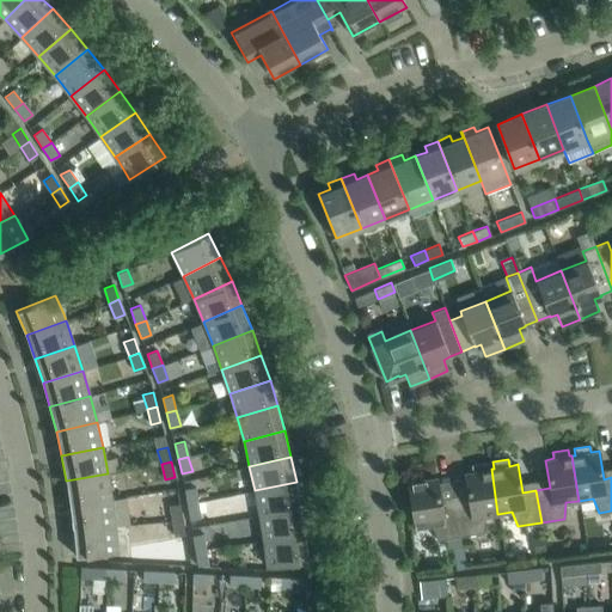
[(497,514),(491,469),(489,469),(488,463),(472,465),(473,471),(464,473),(469,501),(456,503),(460,536),(483,532),(484,516),(497,514)]
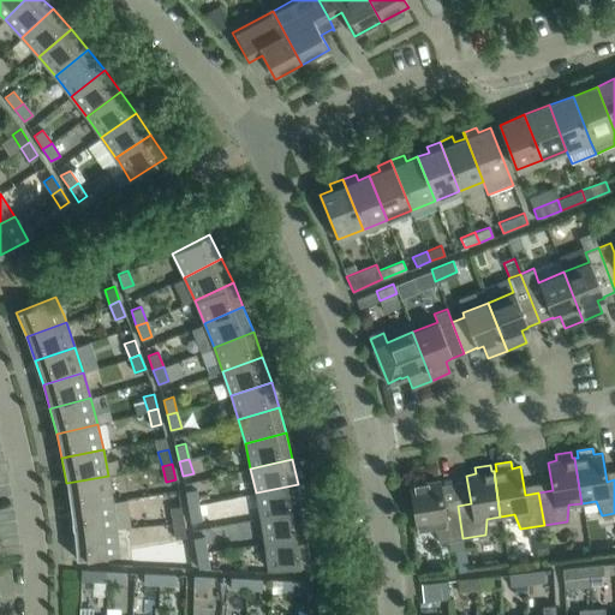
[(112,502),(108,476),(66,483),(70,508),(112,502)]
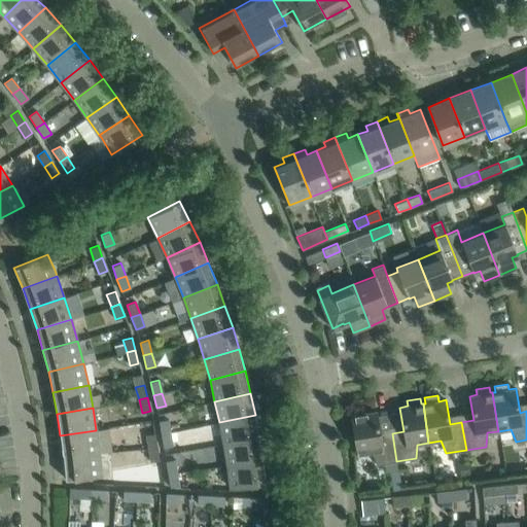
[(392,433),(391,433),(380,435),(376,412),(351,416),(357,454),(371,452),(377,465),(384,463),(386,473),(398,471),(396,461),(392,433)]
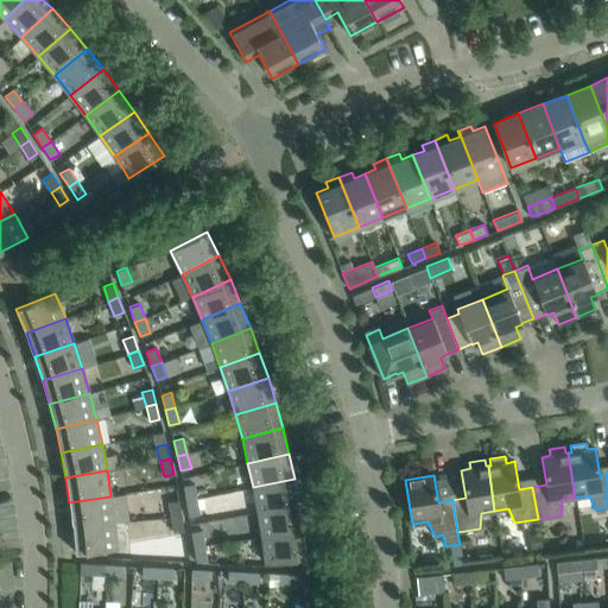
[(298,505),(295,479),(253,487),(258,512),(298,505)]
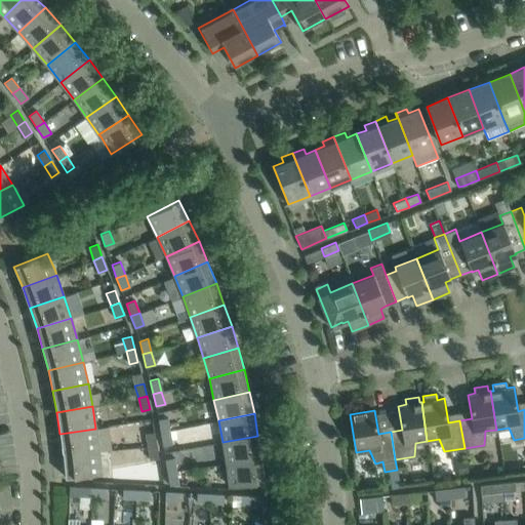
[(158,419),(160,433),(169,431),(167,417),(158,419)]
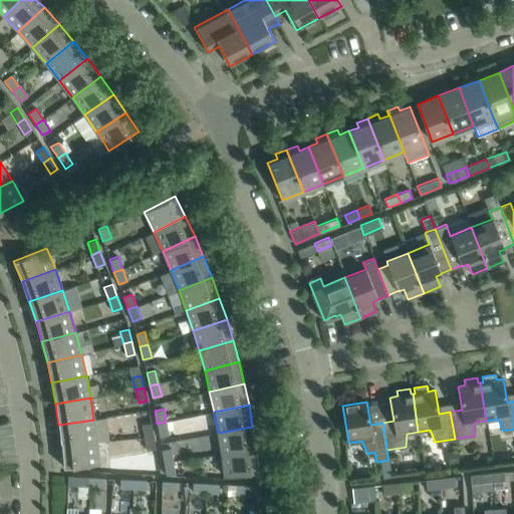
[(105,418),(93,420),(58,425),(61,446),(96,442),(108,440),(105,418)]
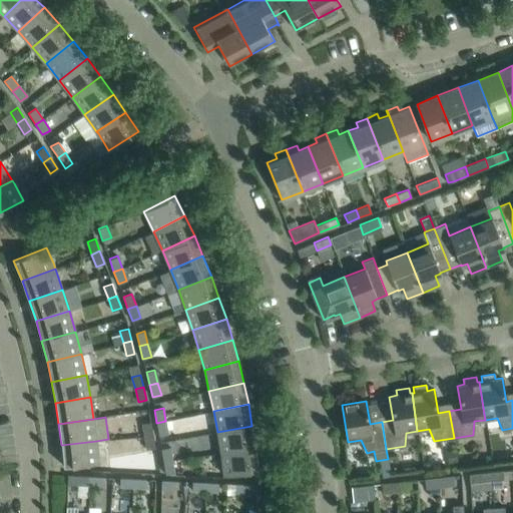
[(167,434),(165,421),(156,423),(159,436),(167,434)]
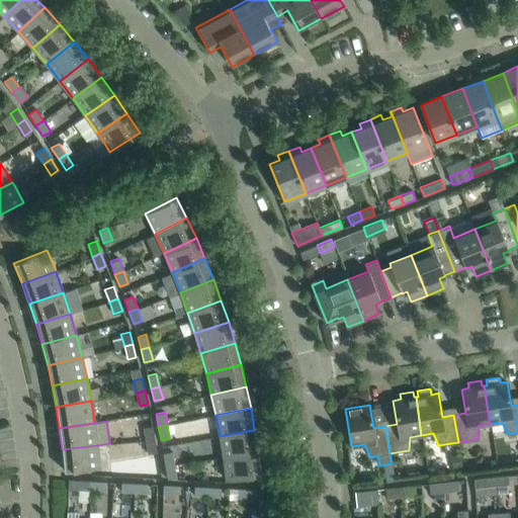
[(144,428),(146,440),(154,439),(152,426),(144,428)]
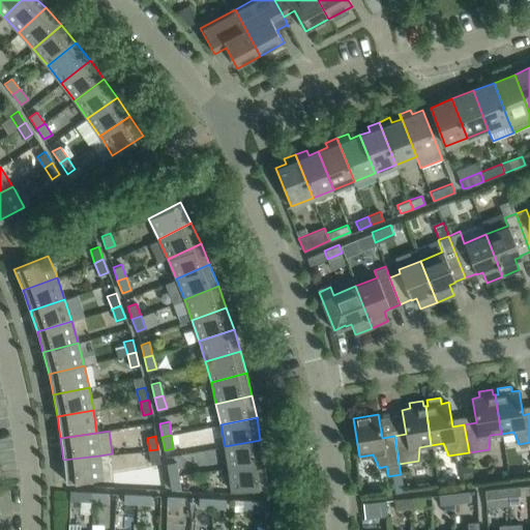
[(264,463),(260,440),(225,446),(228,468),(264,463)]
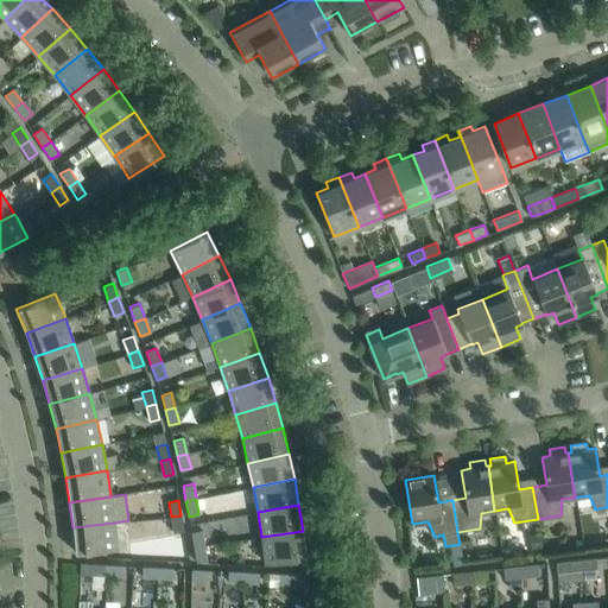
[(184,531),(181,515),(171,517),(173,532),(184,531)]
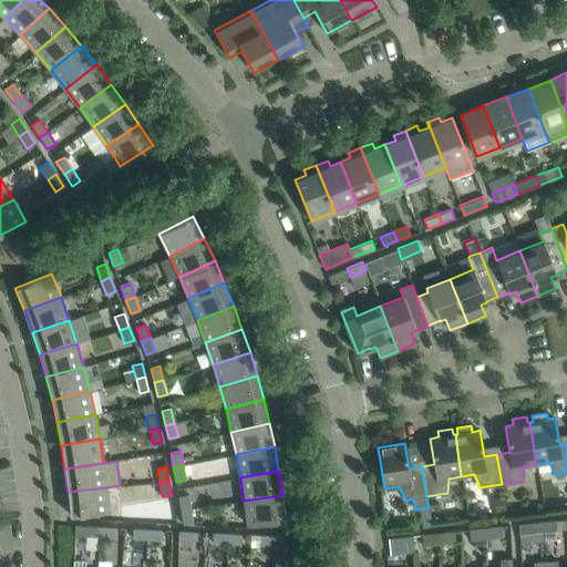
[(109,513),(106,487),(68,492),(70,515),(109,513)]
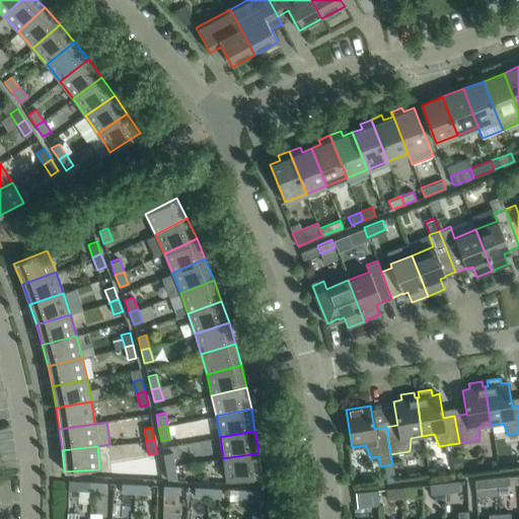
[(172,452),(163,454),(165,467),(174,465),(172,452)]
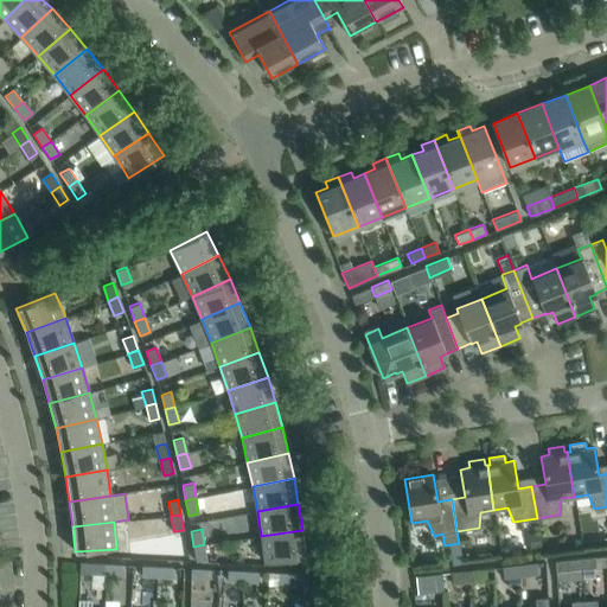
[(306,557),(302,530),(261,536),(264,562),(306,557)]
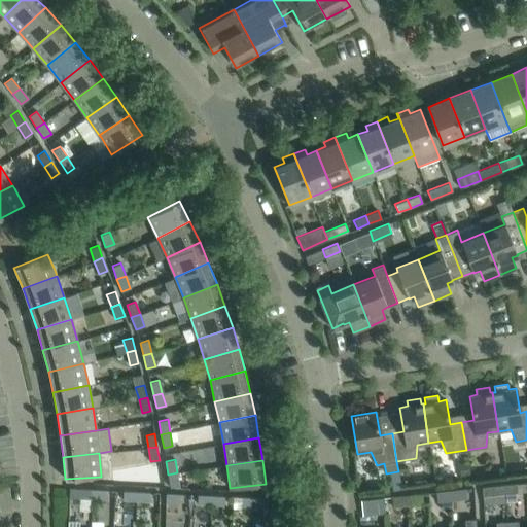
[(179,486),(177,472),(168,475),(170,487),(179,486)]
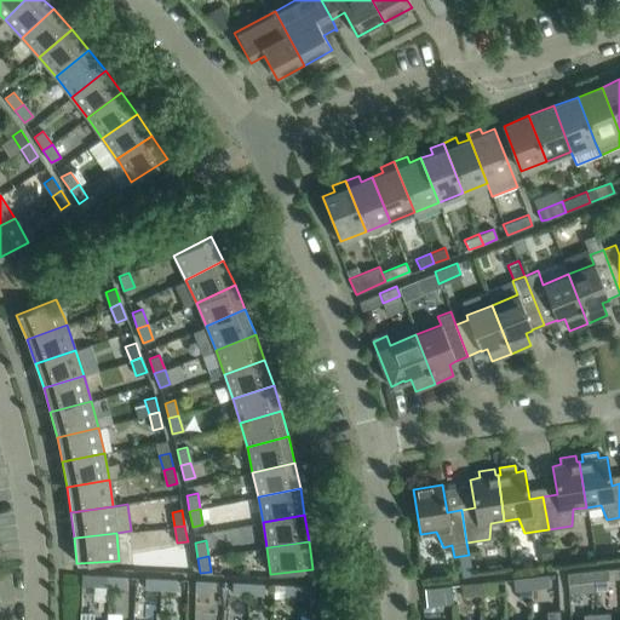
[(608,568),(592,570),(593,581),(608,579),(608,568)]
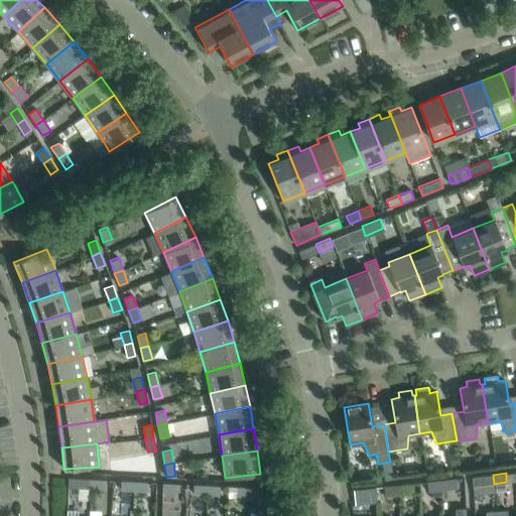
[(494,484),(493,475),(472,477),(473,486),(494,484)]
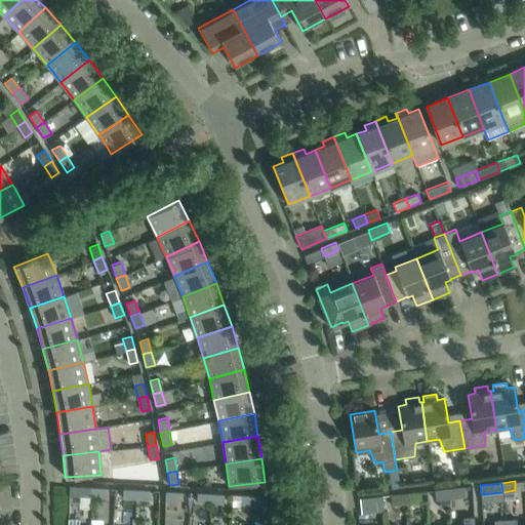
[(91,496),(91,487),(79,487),(69,486),(69,495),(78,495),(91,496)]
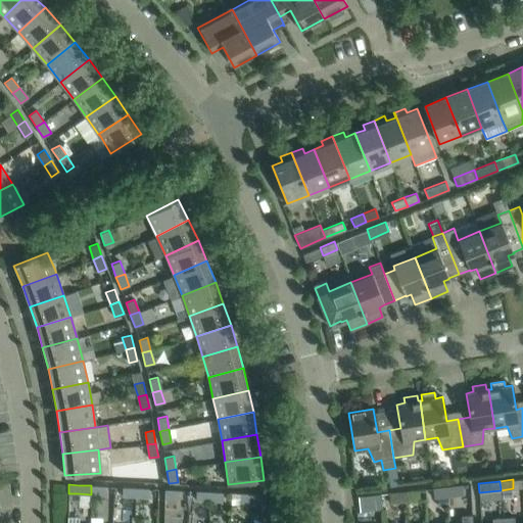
[(104,495),(104,486),(91,485),(91,494),(104,495)]
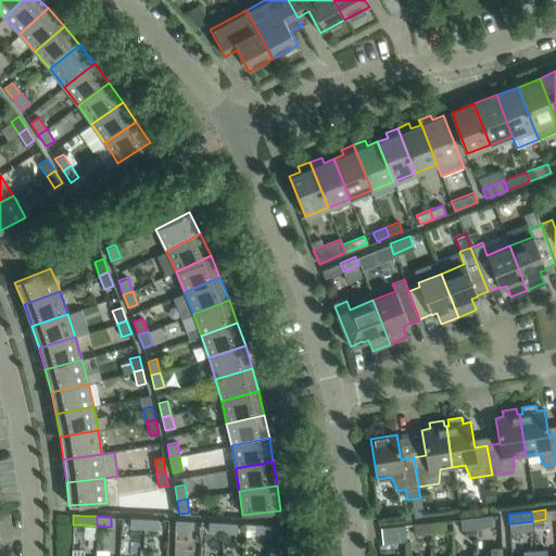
[(491,516),(476,517),(477,528),(492,527),(491,516)]
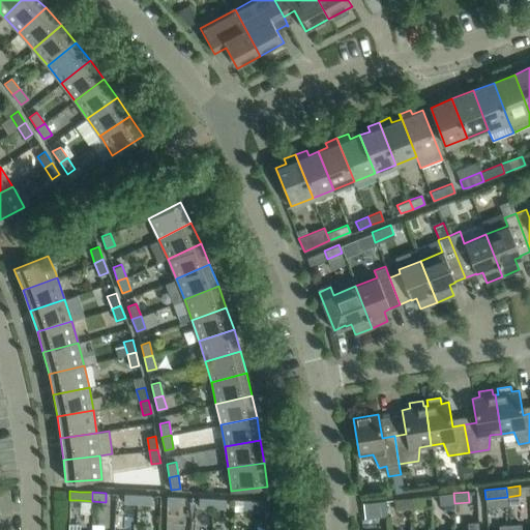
[(454,503),(453,493),(438,495),(439,505),(454,503)]
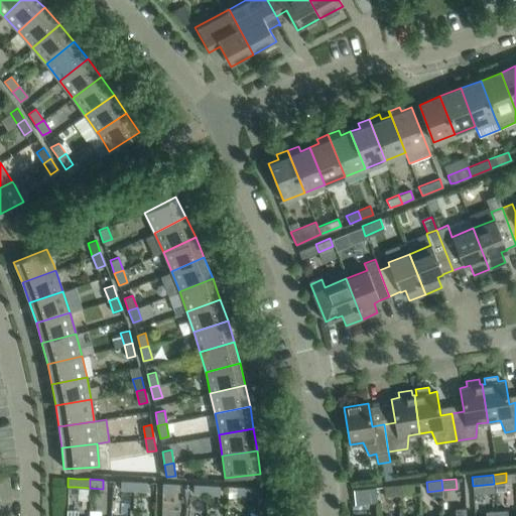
[(134,490),(134,482),(120,481),(120,490),(134,490)]
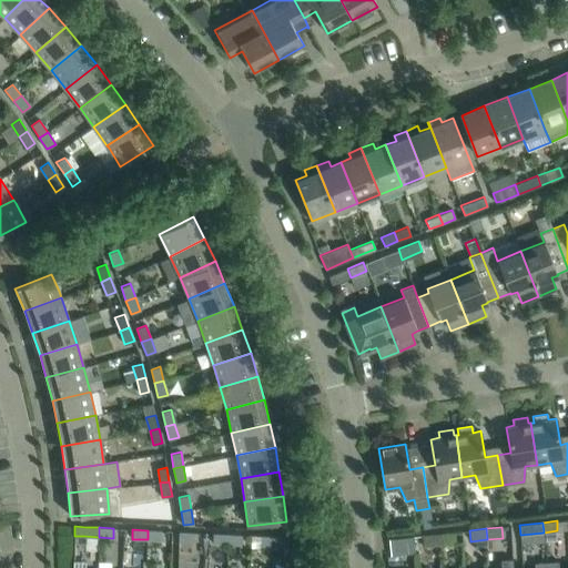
[(148,530),(148,539),(146,549),(160,549),(161,540),(161,530),(148,530)]
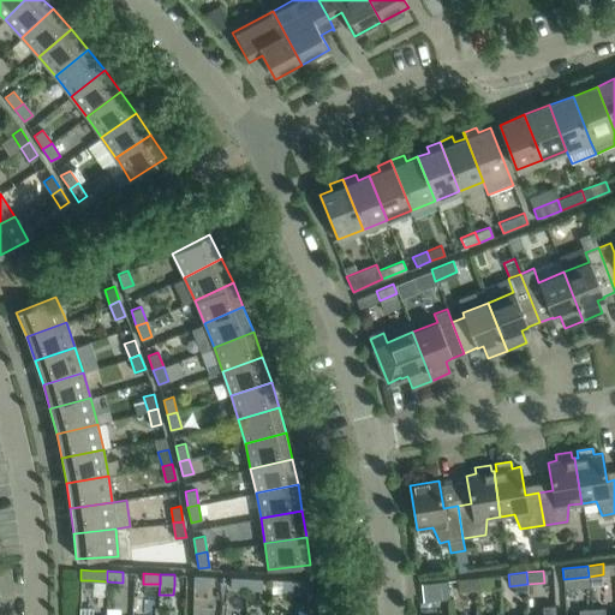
[(208,586),(209,577),(193,575),(192,586),(208,586)]
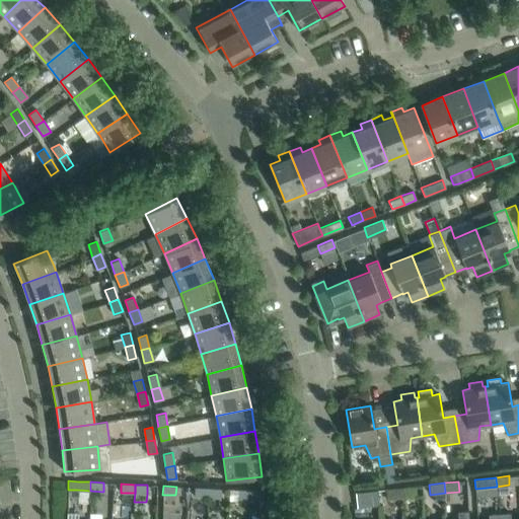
[(415,486),(400,488),(401,498),(416,496),(415,486)]
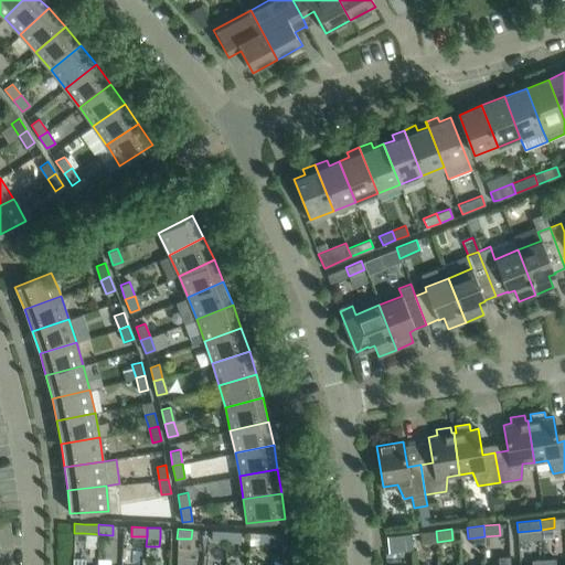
[(225,541),(226,531),(212,531),(211,540),(225,541)]
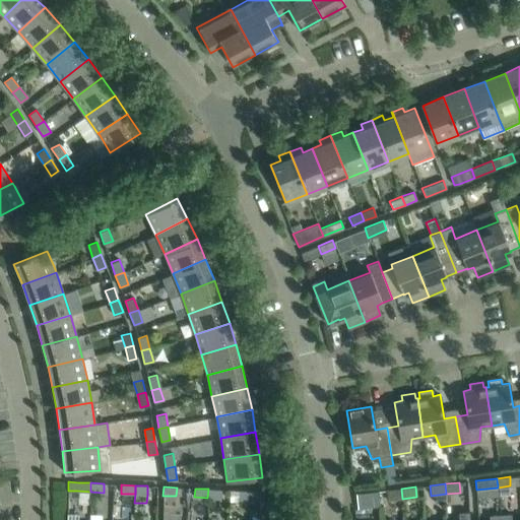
[(221,490),(208,489),(207,498),(220,499),(221,490)]
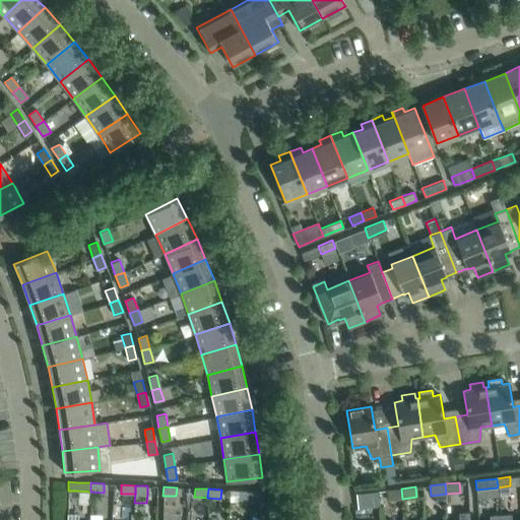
[(402,499),(401,489),(386,490),(387,500),(402,499)]
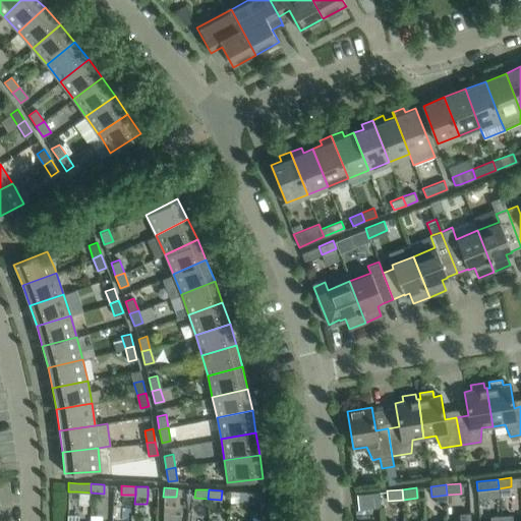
[(251,501),(252,493),(239,491),(238,501),(251,501)]
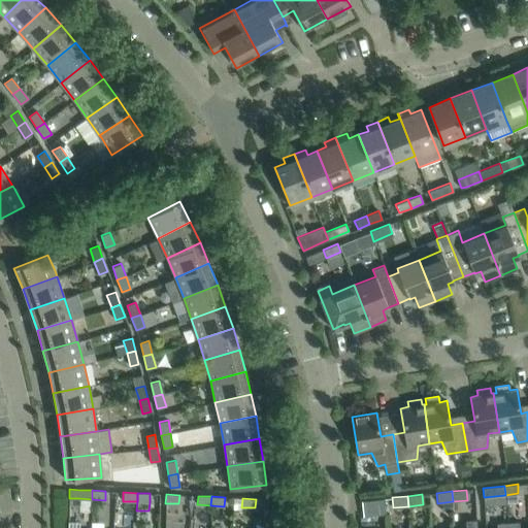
[(361,501),(363,516),(386,514),(384,498),(361,501)]
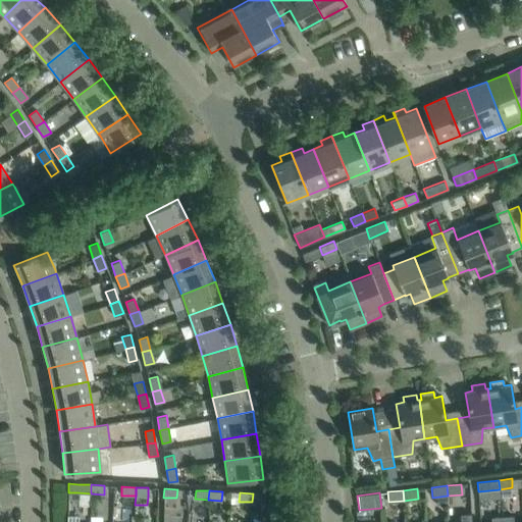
[(266,493),(253,493),(252,502),(265,503),(266,493)]
